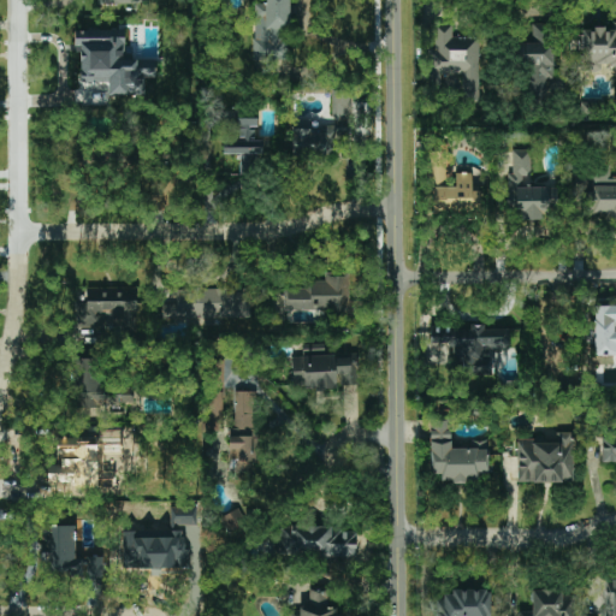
[(289,60),(289,0),(266,0),(266,4),(254,4),(254,60),(289,60)]
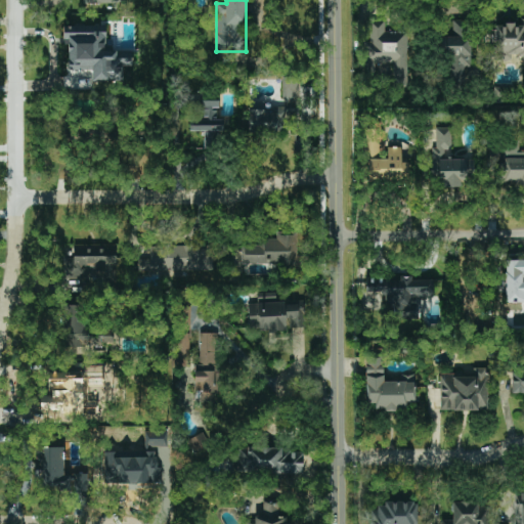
[(470,20),(452,20),(453,36),(444,37),(445,87),(466,86),(466,68),(471,67),(470,20)]
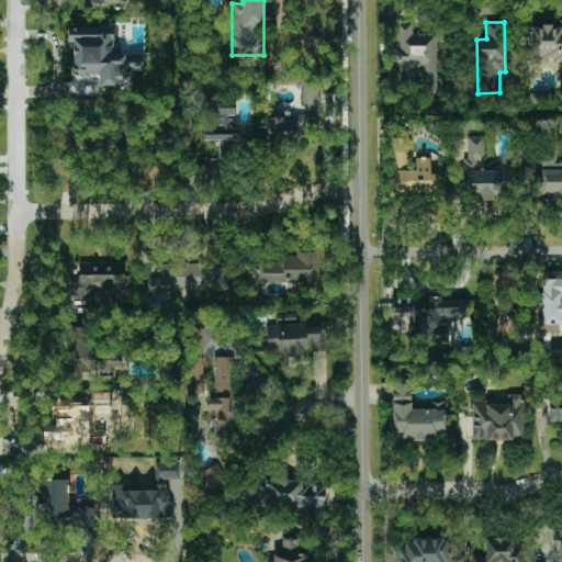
[(437,34),(412,34),(413,23),(397,23),(397,44),(390,44),(390,83),(402,83),(402,68),(422,68),(422,93),(437,93),(437,34)]
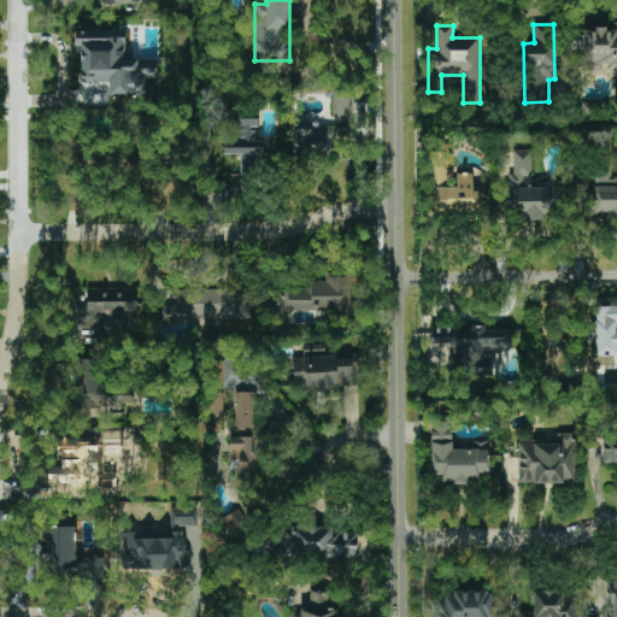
[(616,25),(582,27),(582,69),(616,69),(616,77),(616,25)]
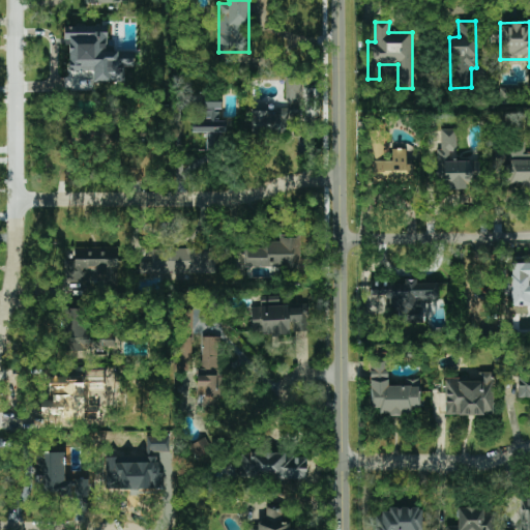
[(125,82),(125,66),(135,66),(135,52),(107,52),(107,26),(67,26),(67,71),(93,70),(93,82),(125,82)]
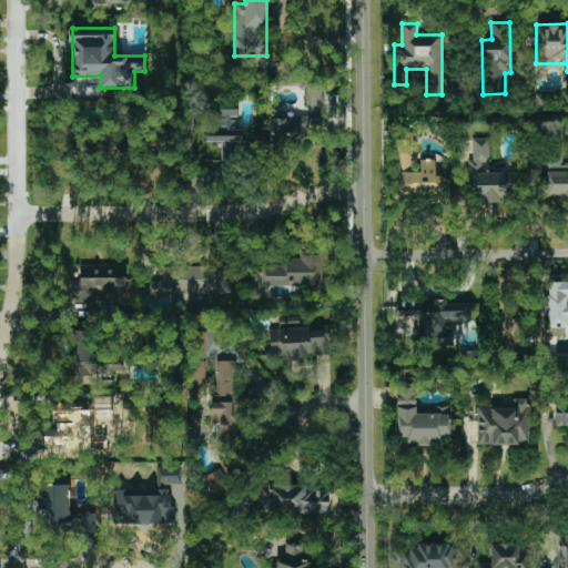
[(271,110),(270,141),(308,142),(308,128),(323,128),(324,83),(306,83),(306,117),(287,117),(287,111),(271,110)]
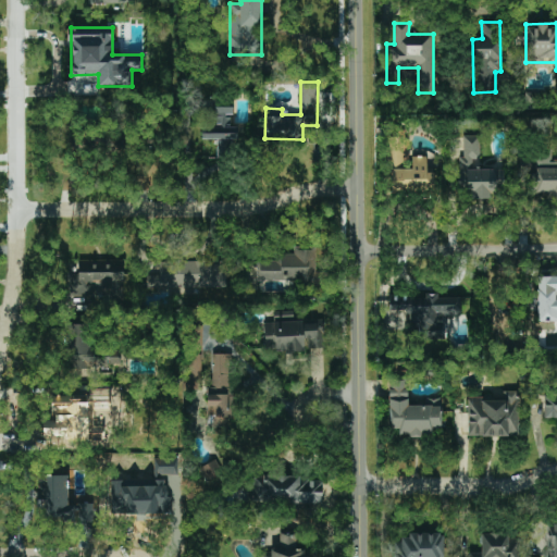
[(480,136),(460,136),(460,199),(497,198),(497,169),(480,169),(480,136)]
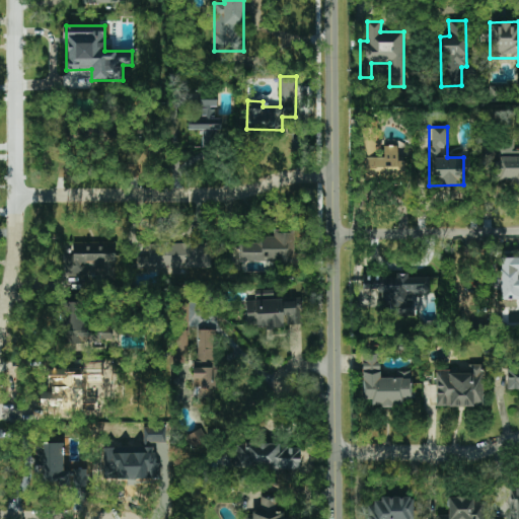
[(397,160),(397,146),(383,145),(383,157),(365,157),(365,175),(404,176),(404,160),(397,160)]
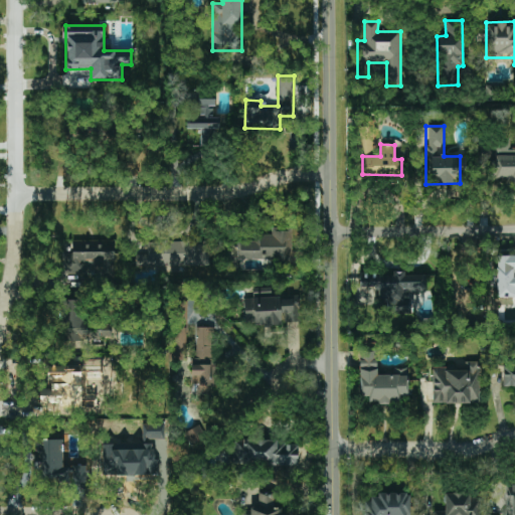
[(487,181),(514,180),(514,149),(507,150),(507,144),(493,144),(493,158),(487,158),(487,181)]
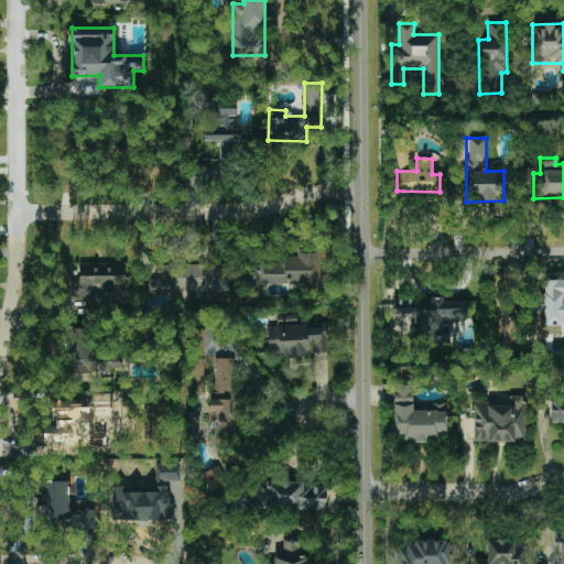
[(260,284),(325,285),(325,275),(320,275),(320,249),(297,249),(297,257),(279,257),(279,264),(260,263),(260,284)]
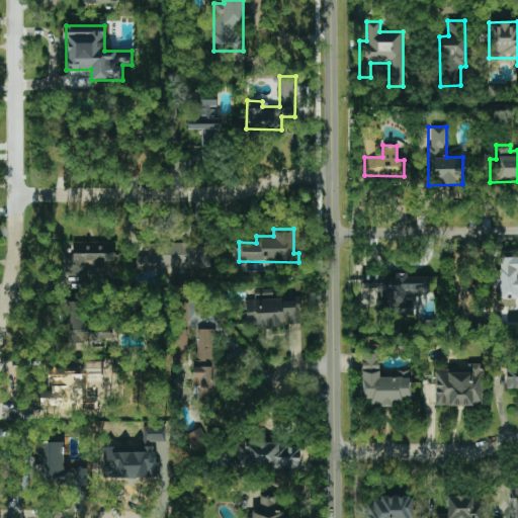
[(114,242),(70,242),(70,275),(85,275),(85,271),(114,271),(114,242)]
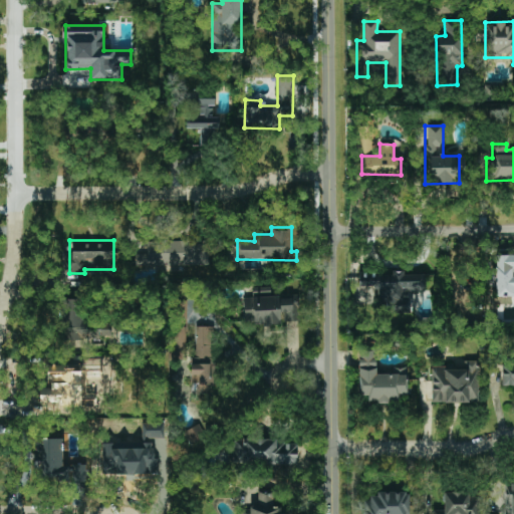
[(136,266),(209,266),(209,241),(147,240),(147,254),(136,254),(136,266)]
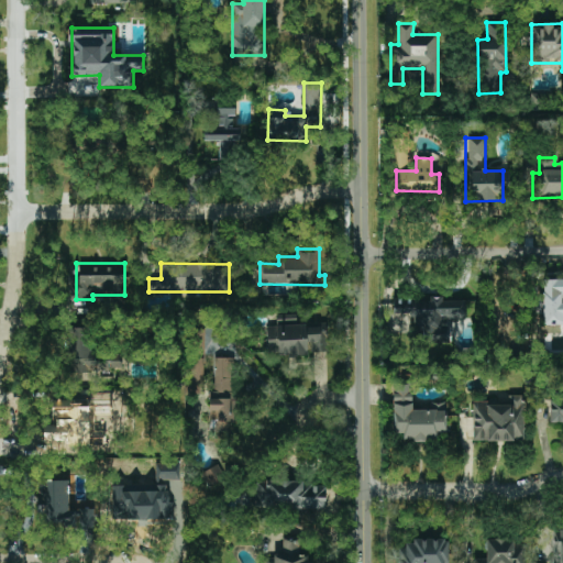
[(562,278),(542,279),(542,324),(561,324),(561,315),(562,315),(562,278)]
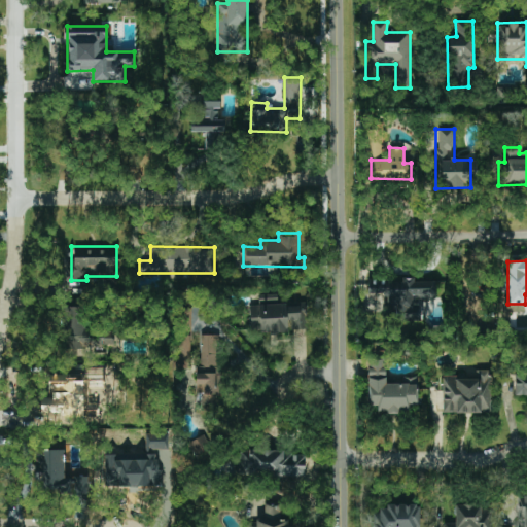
[(249,305),(250,331),(307,330),(306,304),(249,305)]
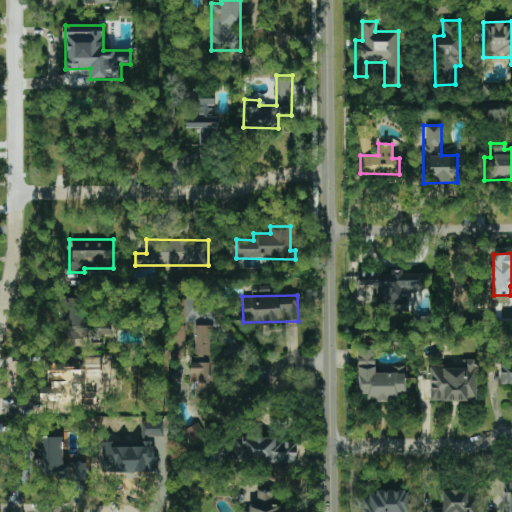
[(83,324),(84,298),(62,298),(61,326),(65,326),(65,336),(111,338),(112,325),(83,324)]
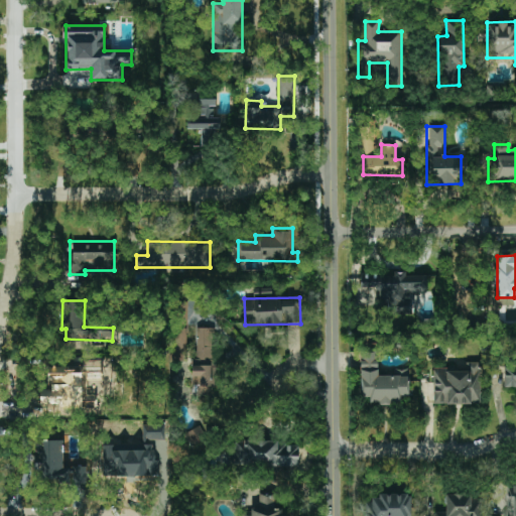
[(213,361),(214,329),(197,328),(196,361),(213,361)]
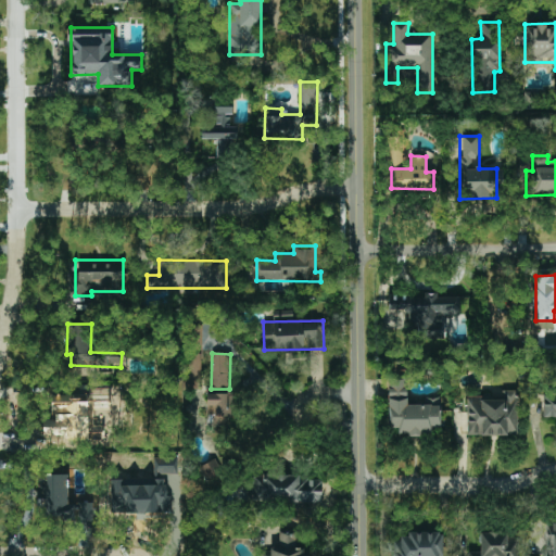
[(201,354),(187,354),(186,384),(196,386),(196,380),(200,380),(201,354)]
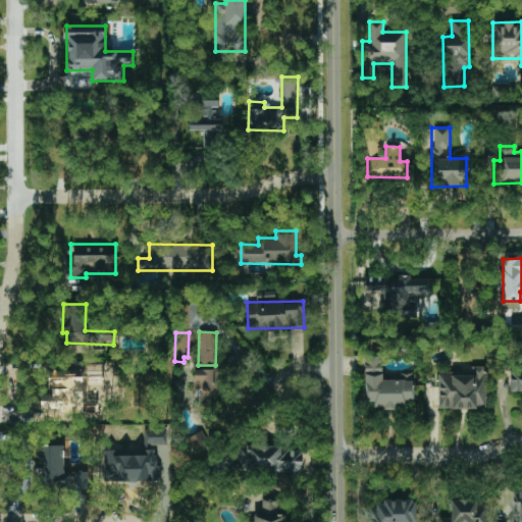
[(382,380),(382,357),(364,357),(364,402),(375,402),(375,410),(405,410),(405,403),(413,403),(413,373),(399,373),(399,380),(382,380)]
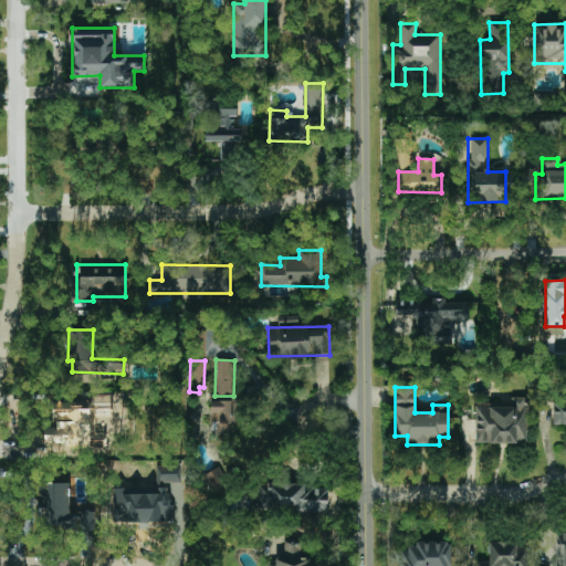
[(565,392),(554,394),(553,423),(565,423),(565,392)]
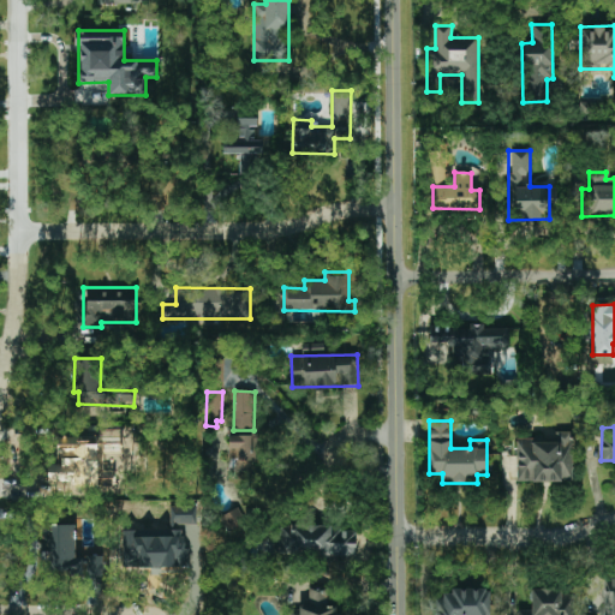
[(573,481),(572,435),(517,436),(518,482),(573,481)]
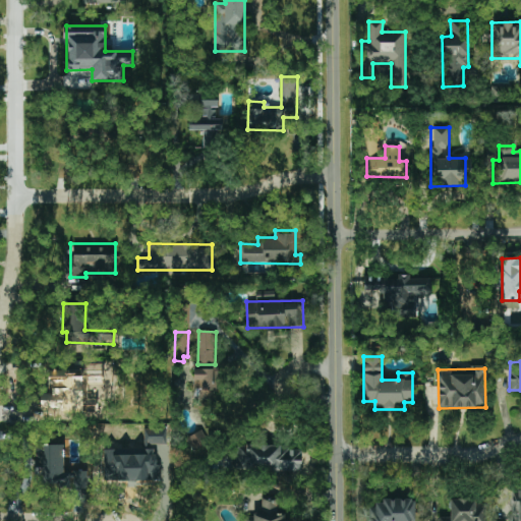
[(212,389),(219,388),(218,369),(193,369),(193,389),(199,389),(200,400),(212,400),(212,389)]
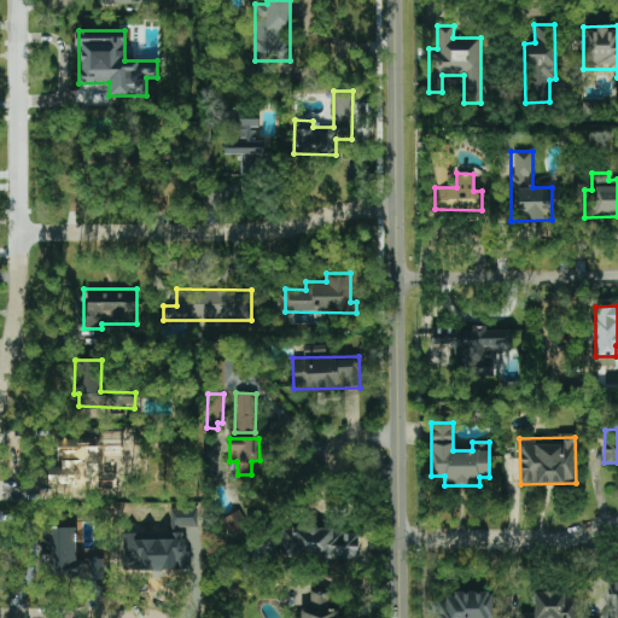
[(221,520),(234,541),(251,531),(239,509),(221,520)]
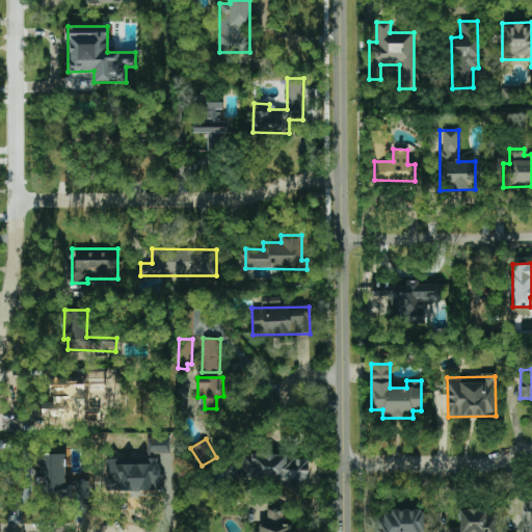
[(64,454),(36,454),(36,493),(71,493),(71,482),(64,482),(64,454)]
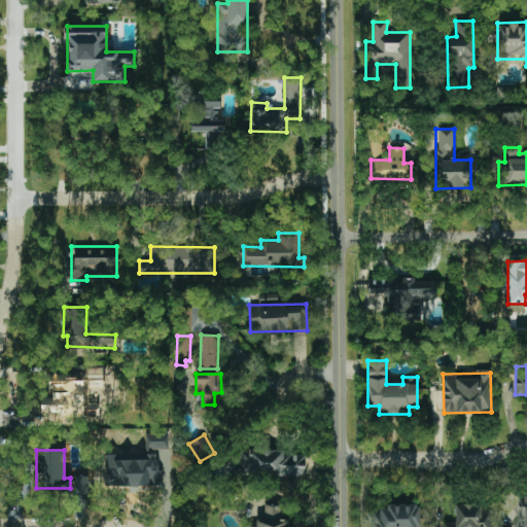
[(305,477),(306,452),(239,450),(238,475),(305,477)]
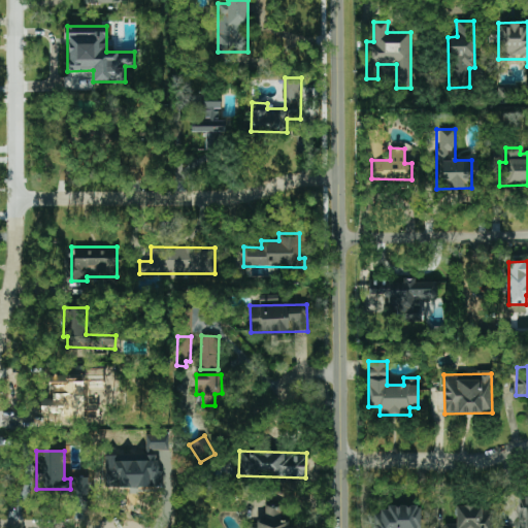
[(518,527),(527,527),(527,496),(519,496),(518,527)]
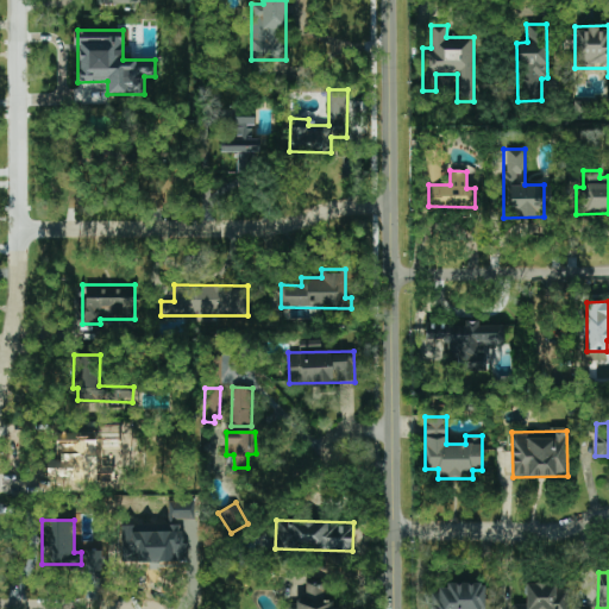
[(484,608),(484,583),(438,584),(438,594),(429,594),(429,608),(484,608)]
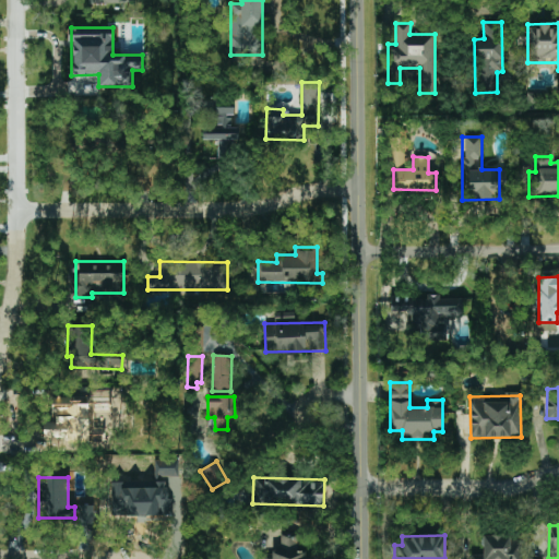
[(520,558),(521,539),(510,539),(510,535),(483,535),(483,555),(471,555),(470,558),(520,558)]
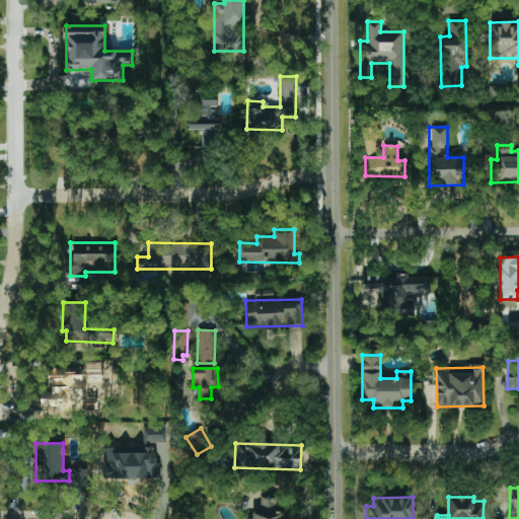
[(285,518),(286,512),(276,512),(276,498),(261,498),(261,513),(243,513),(243,518),(285,518)]
